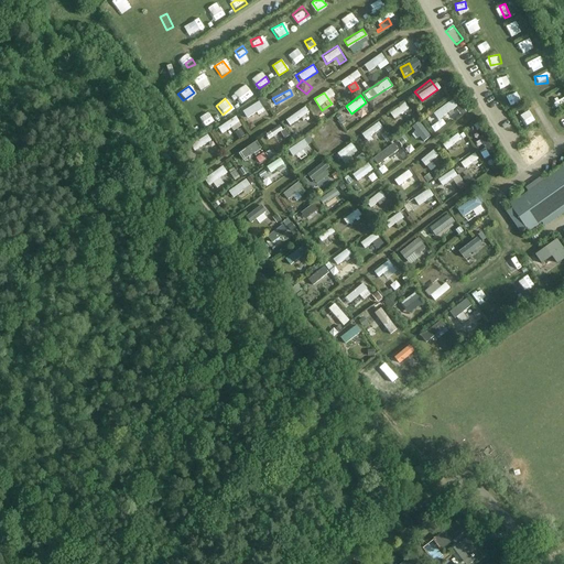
[(402,99),(387,110),(394,120),(409,108),(402,99)]
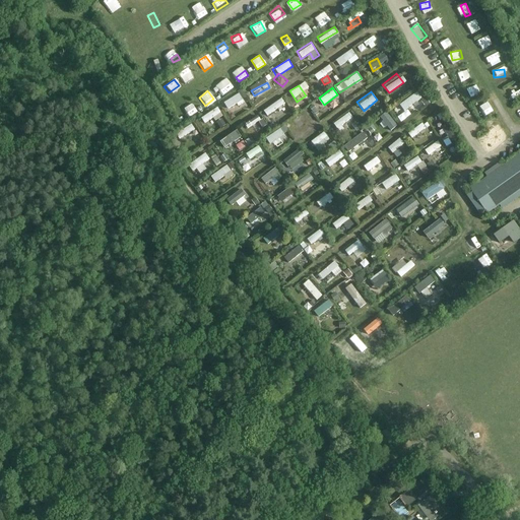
[(222,101),(228,112),(244,104),(239,92),(222,101)]
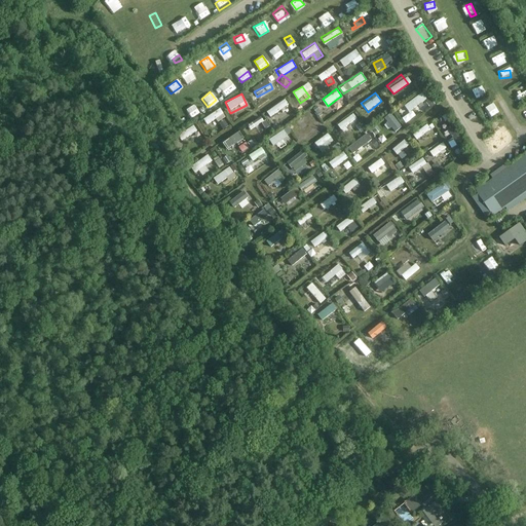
[(402,104),(408,112),(422,102),(417,95),(402,104)]
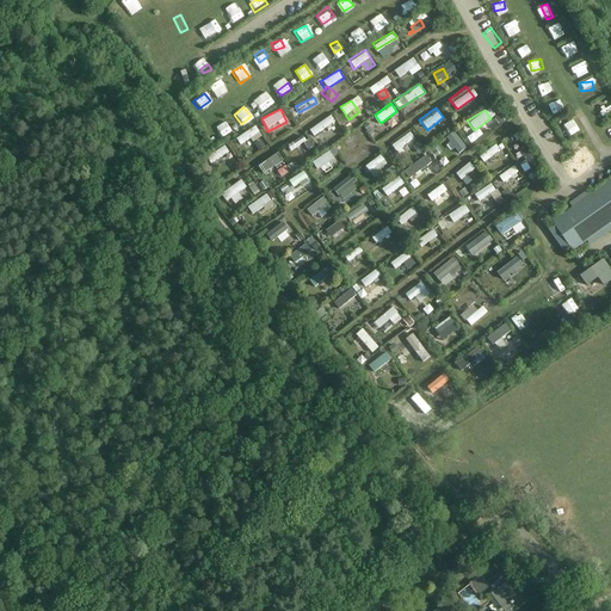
[(215,127),(221,141),(228,137),(222,124),(215,127)]
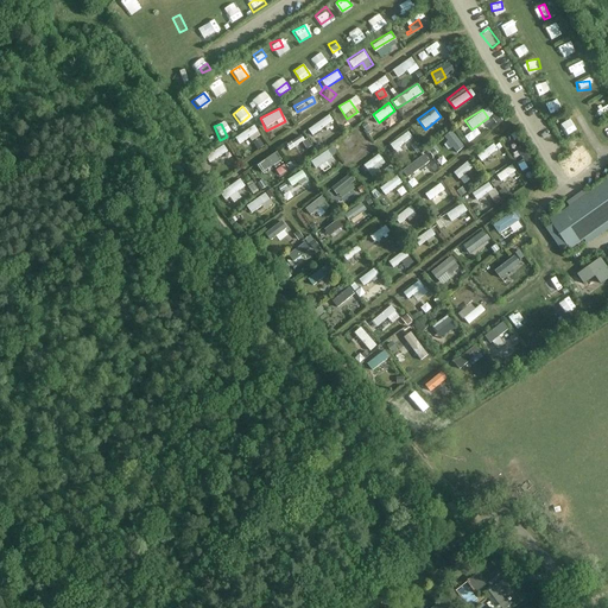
[(334,135),(341,132),(337,125),(330,128),(334,135)]
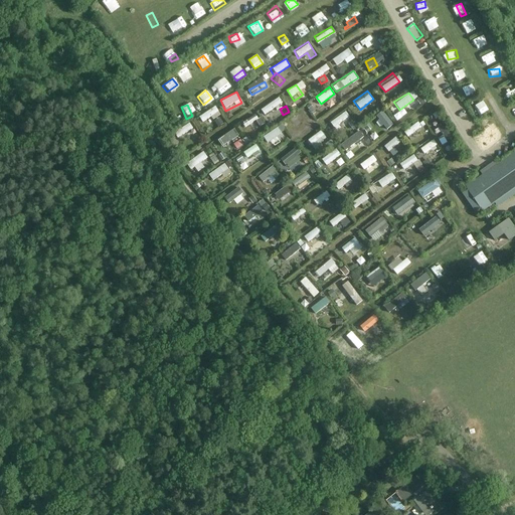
[(345,129),(341,124),(349,117),(344,110),(330,121),(340,133),(345,129)]
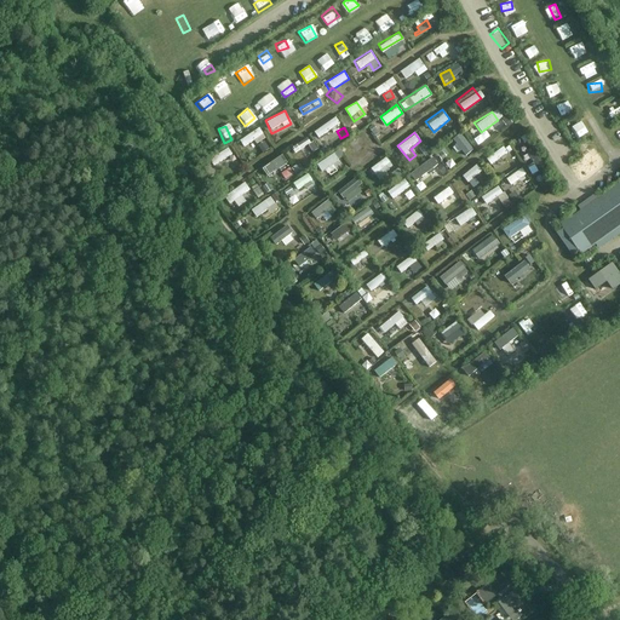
[(452,155),(469,142),(461,133),(446,147),(452,155)]
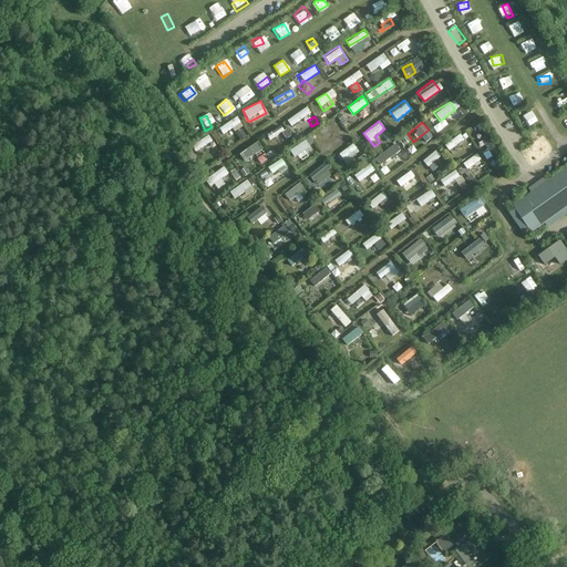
[(319,126),(325,142),(333,137),(329,123),(319,126)]
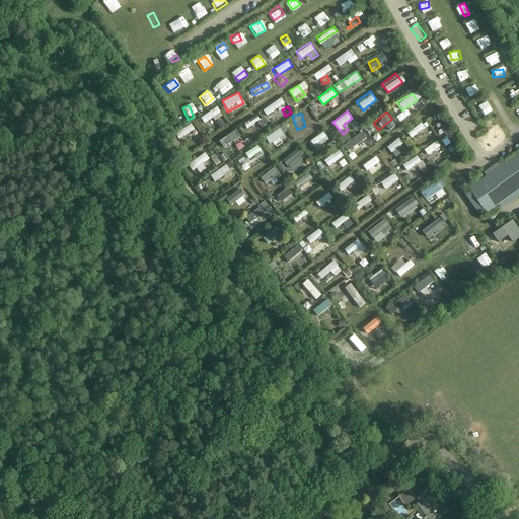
[(312,115),(307,119),(311,125),(316,121),(312,115)]
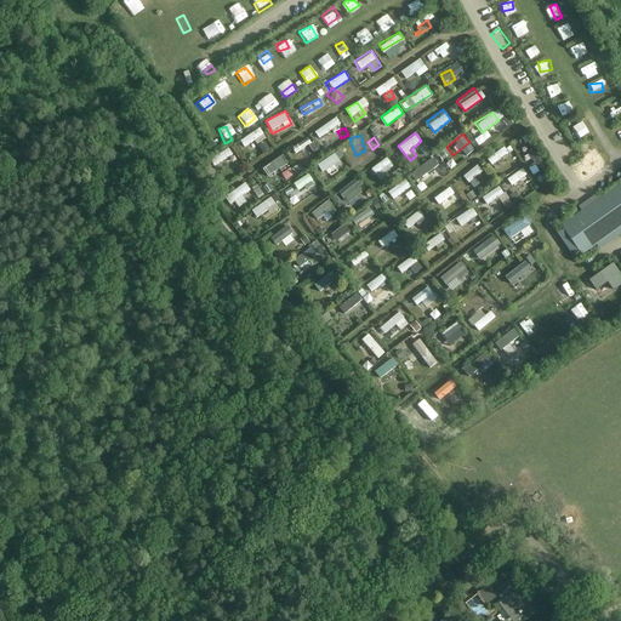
[(507,143),(486,159),(491,166),(513,149),(507,143)]
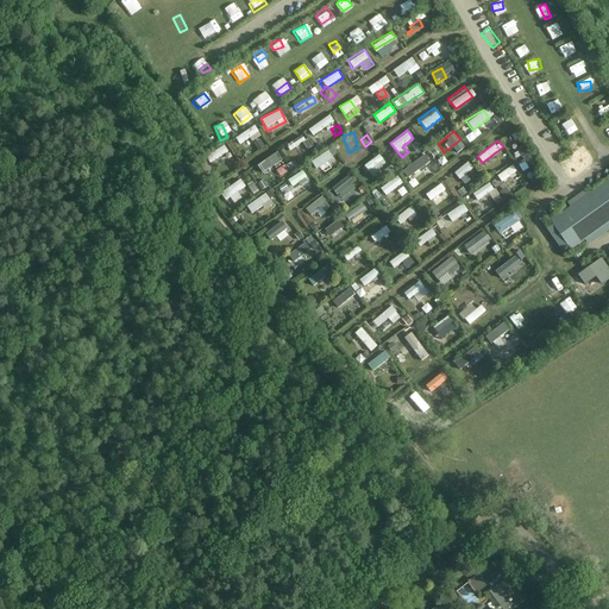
[(211,155),(217,163),(230,155),(224,146),(211,155)]
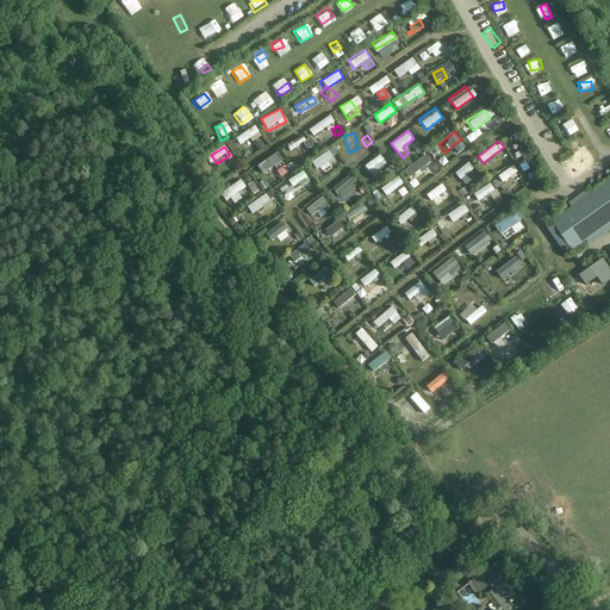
[(307,161),(318,172),(334,157),(323,147),(307,161)]
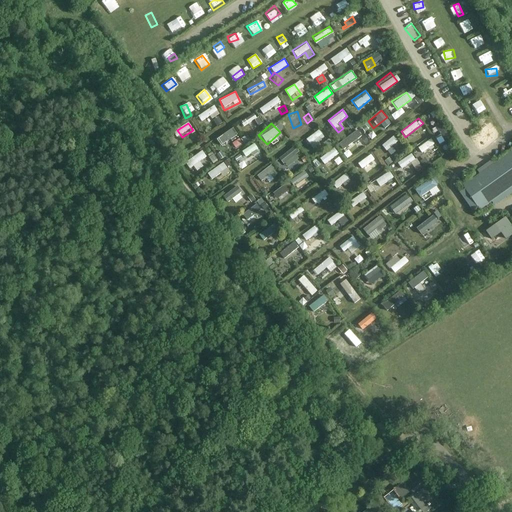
[(310,146),(323,134),(318,128),(305,140),(310,146)]
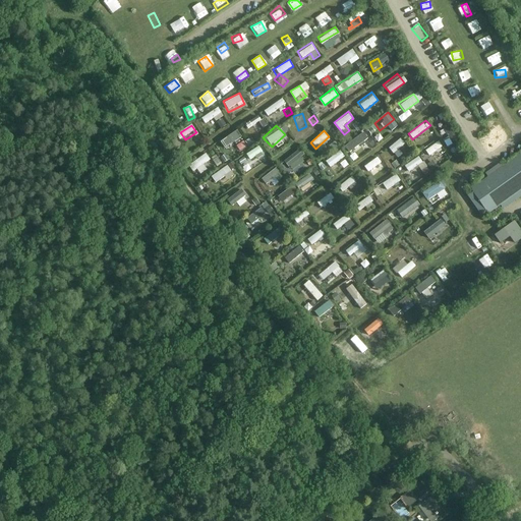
[(352,155),(355,152),(359,157),(364,153),(360,147),(368,139),(361,131),(344,146),(352,155)]
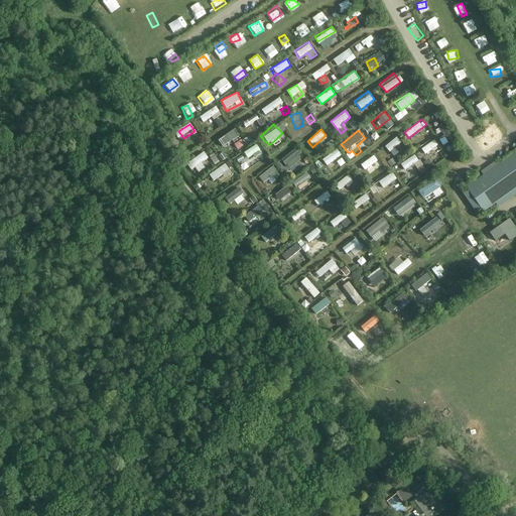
[(418,145),(425,155),(438,146),(431,135),(418,145)]
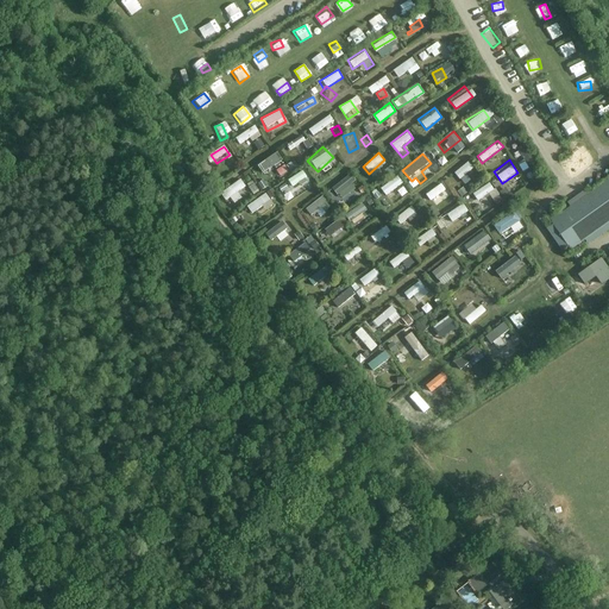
[(462,182),(476,171),(468,161),(453,170),(462,182)]
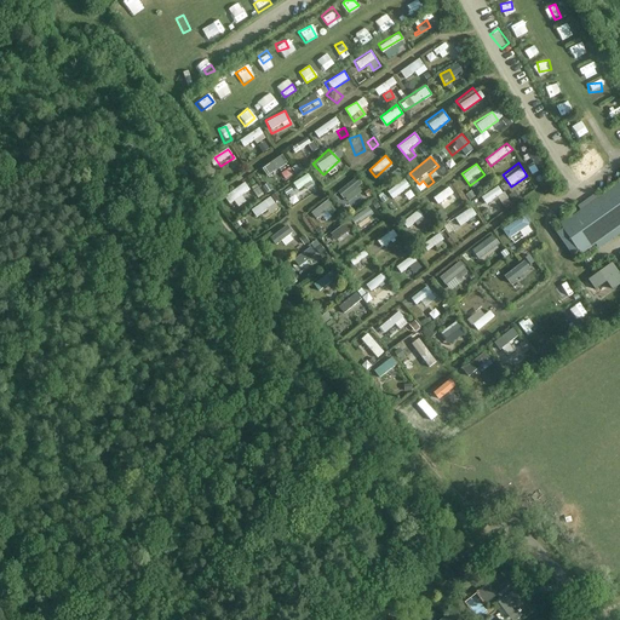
[(327,171),(331,178),(338,174),(336,167),(327,171)]
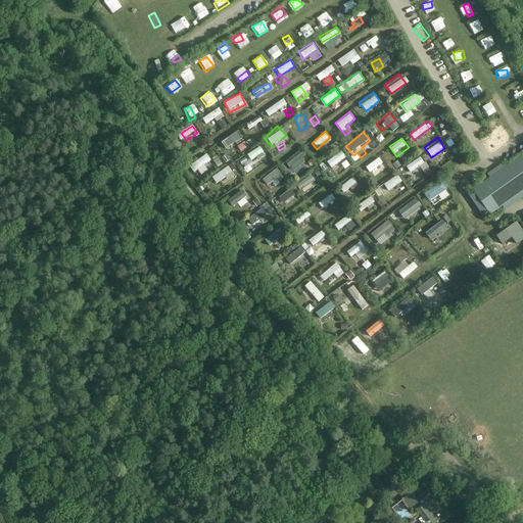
[(269,150),(274,156),(279,152),(274,146),(269,150)]
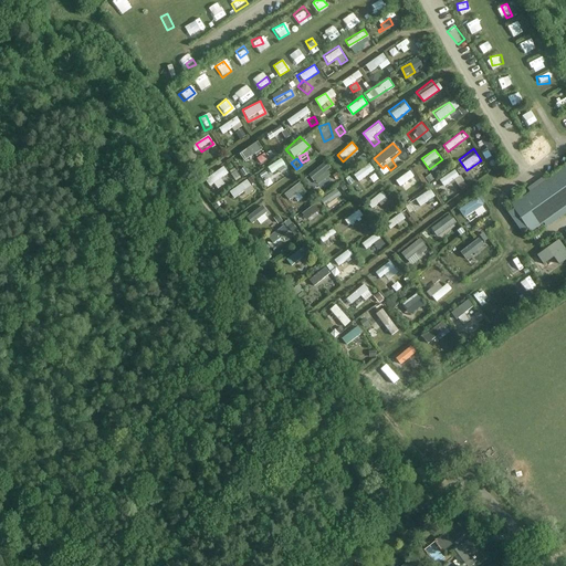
[(274,159),(263,174),(270,179),(281,164),(274,159)]
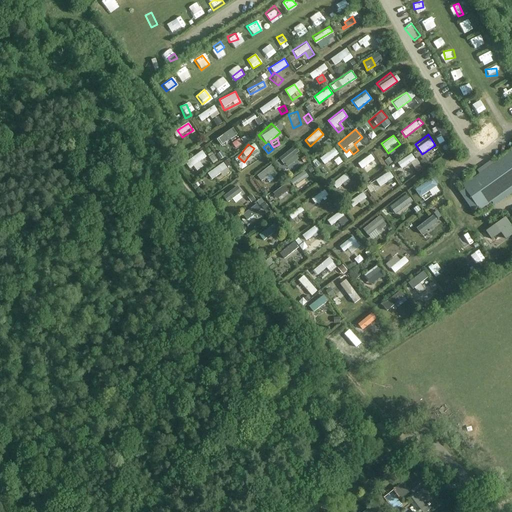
[(319,159),(325,166),(340,155),(334,147),(319,159)]
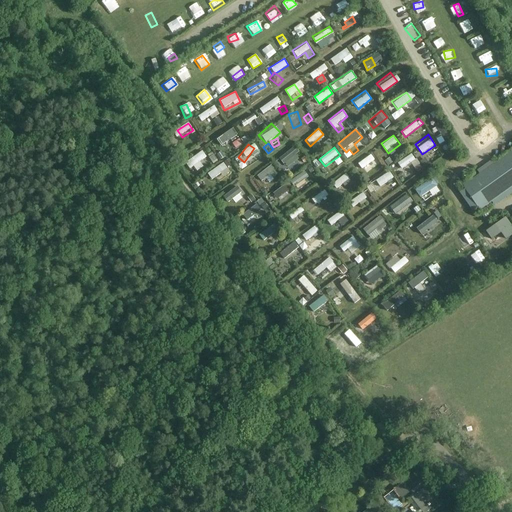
[(189,161),(195,169),(208,159),(202,151),(189,161)]
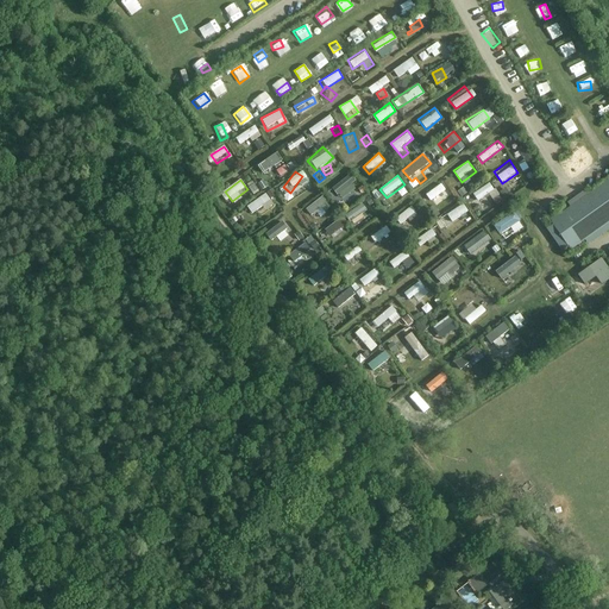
[(337,193),(350,189),(347,180),(334,182),(337,193)]
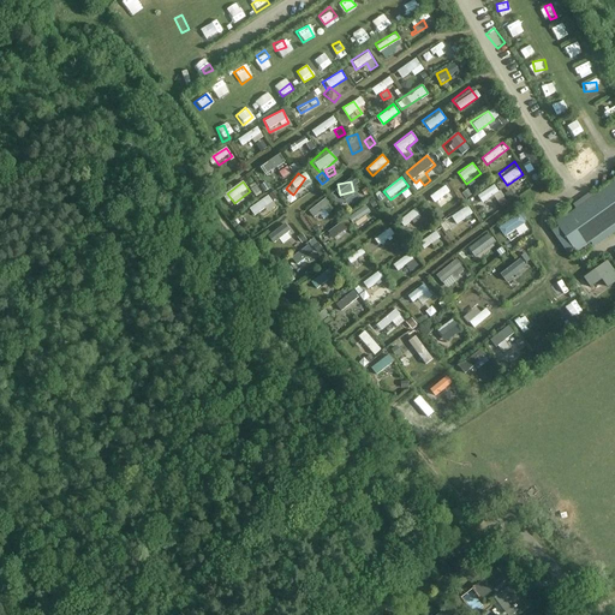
[(476,196),(483,206),(500,192),(493,183),(476,196)]
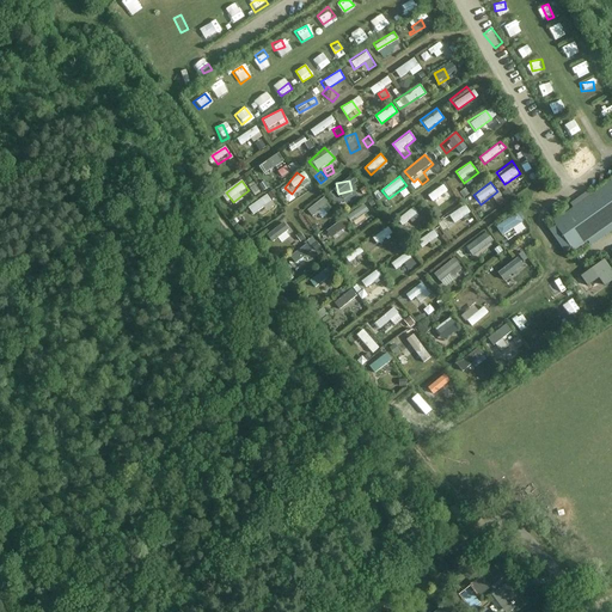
[(574,251),(611,224),(611,182),(555,224),(574,251)]
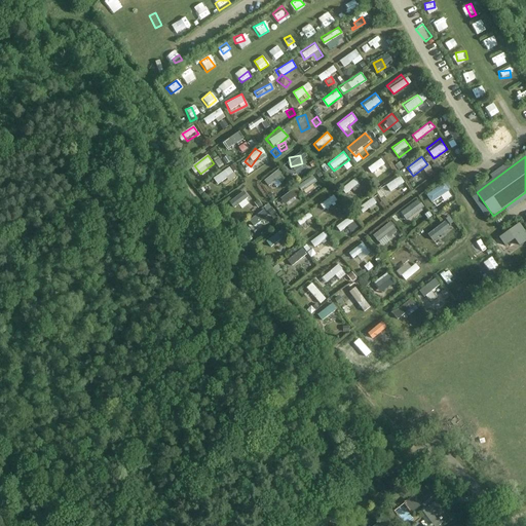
[(380,158),(370,165),(375,173),(385,164),(380,158)]
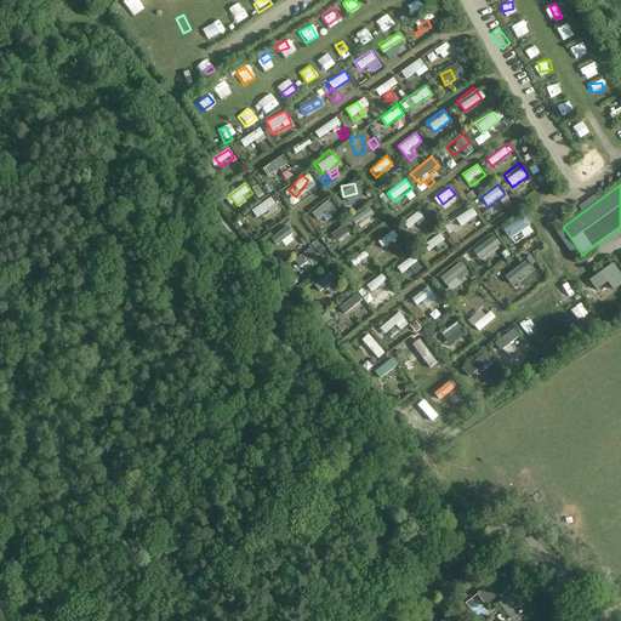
[(472,191),(466,193),(469,201),(476,198),(472,191)]
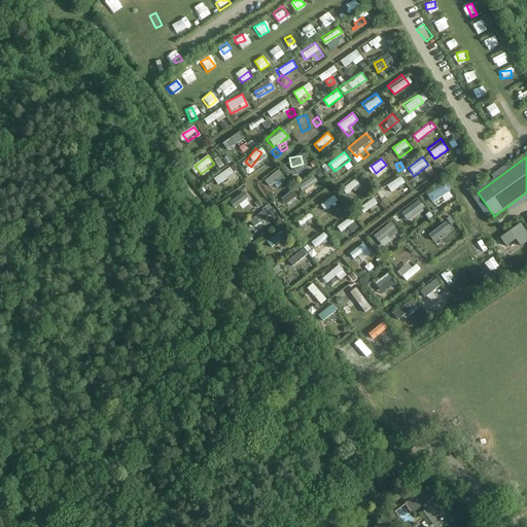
[(213,179),(218,186),(235,175),(230,169),(213,179)]
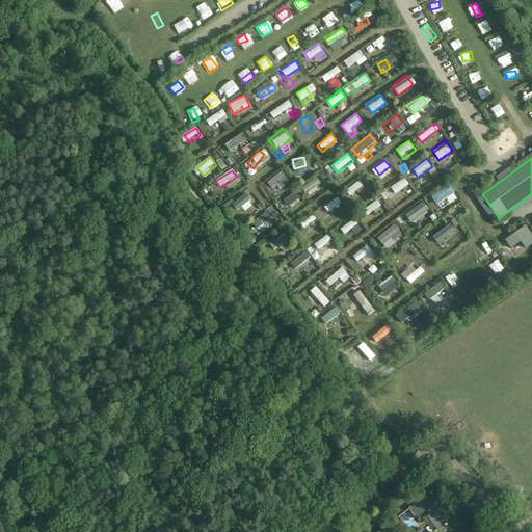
[(271,192),(289,180),(283,170),(265,183),(271,192)]
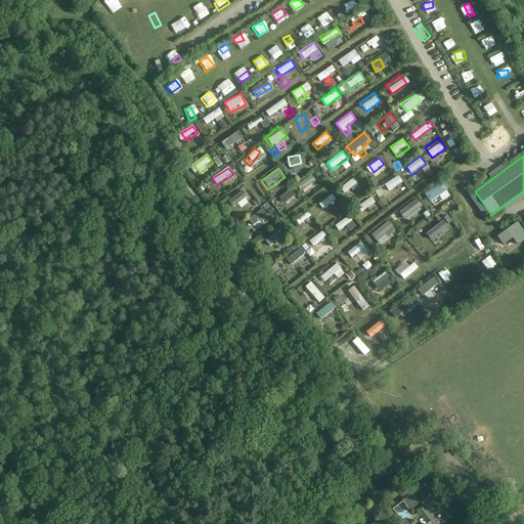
[(389,192),(403,183),(398,174),(384,183),(389,192)]
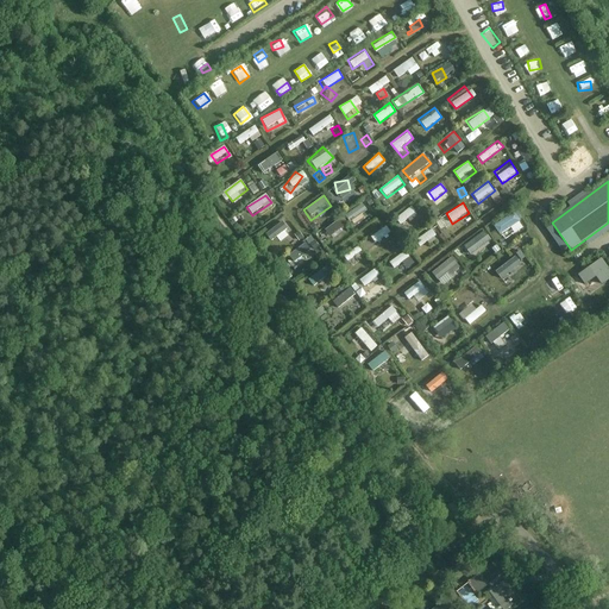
[(349,223),(368,215),(364,205),(345,212),(349,223)]
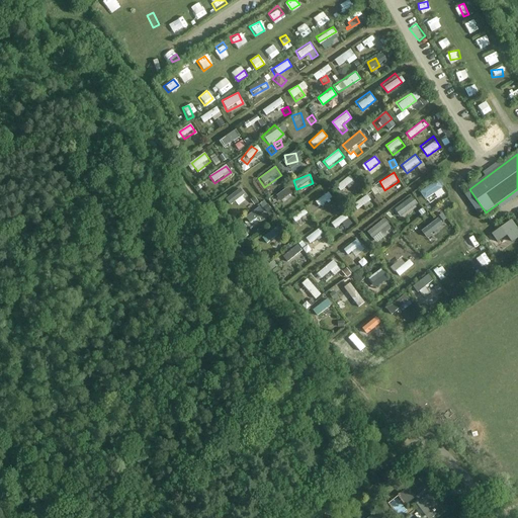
[(361,188),(356,180),(354,182),(350,176),(337,185),(342,193),(349,189),(353,193),(361,188)]
